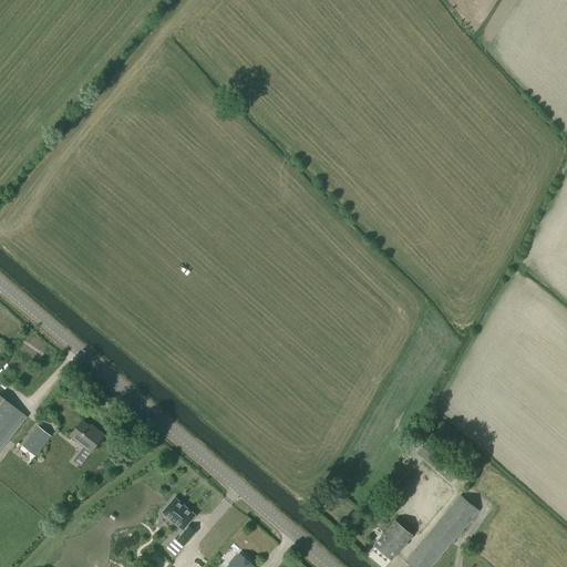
[(0,449),(26,418),(0,397),(0,449)]
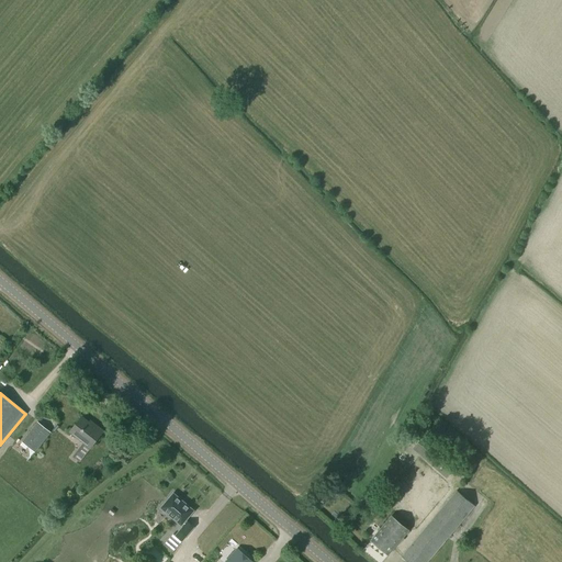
[(96,429),(82,418),(71,431),(91,448),(103,433),(97,427),(96,429)]
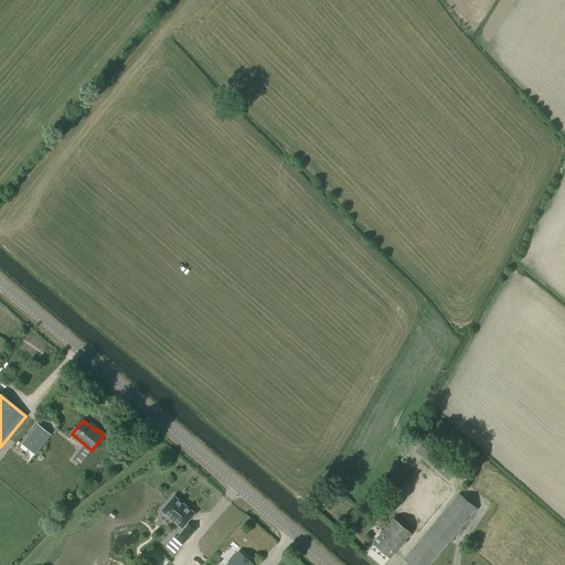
[(35,455),(51,436),(39,426),(23,445),(35,455)]
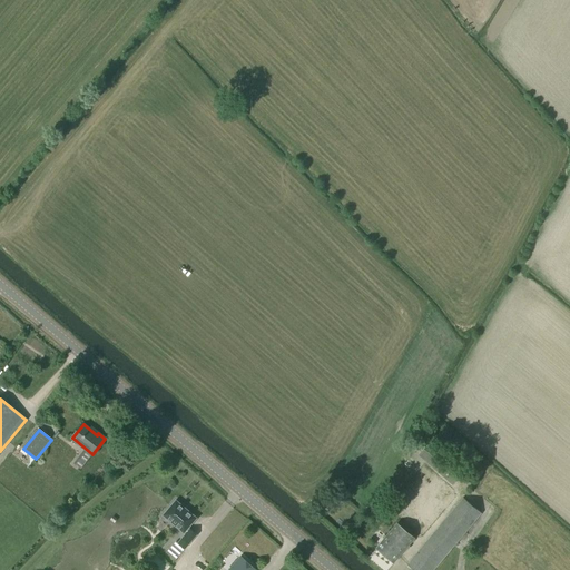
[(454,485),(464,472),(430,443),(419,458),(454,485)]
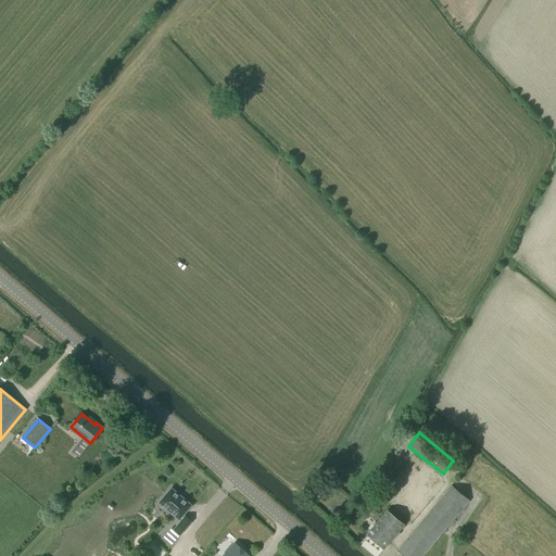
[(440,535),(469,502),(452,487),(424,520),(440,535)]
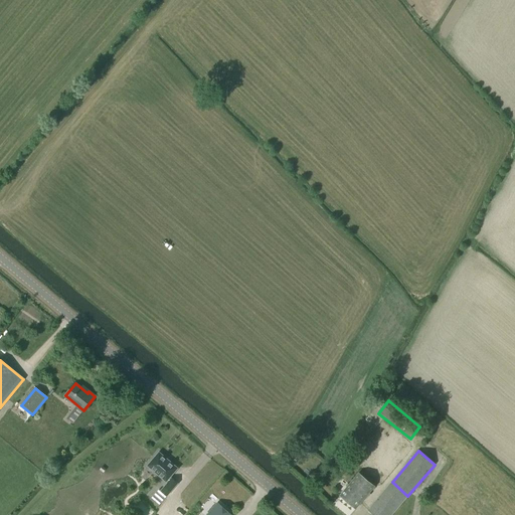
[(158,506),(177,484),(170,478),(177,469),(159,453),(148,466),(168,484),(160,492),(158,491),(151,500),(158,506)]
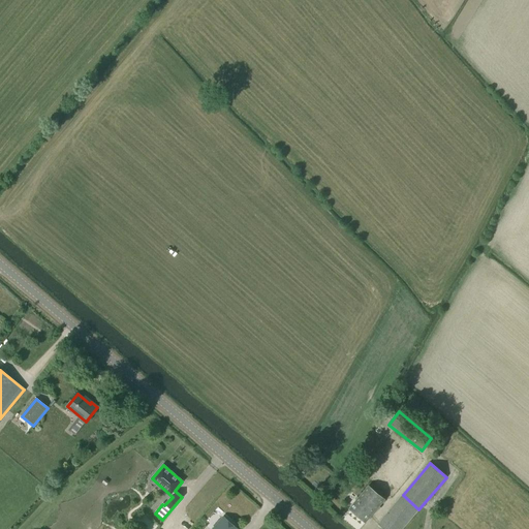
[(366,523),(384,500),(368,487),(349,508),(366,523)]
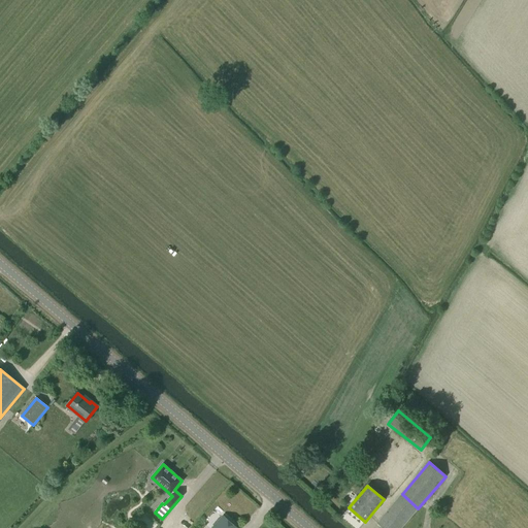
[(384,527),(401,527),(418,508),(402,494),(377,523),(384,527)]
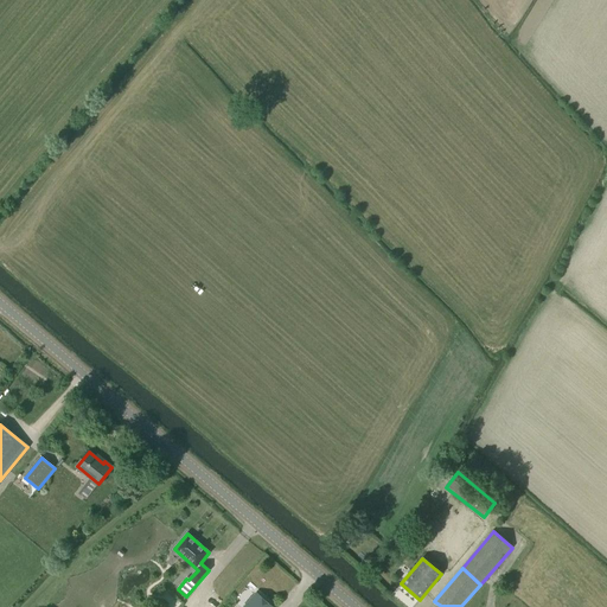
[(272,606),(255,593),(243,606),(272,606)]
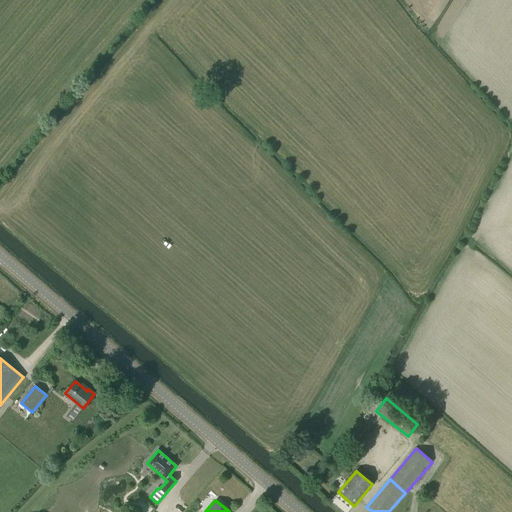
All buildings are outlined.
